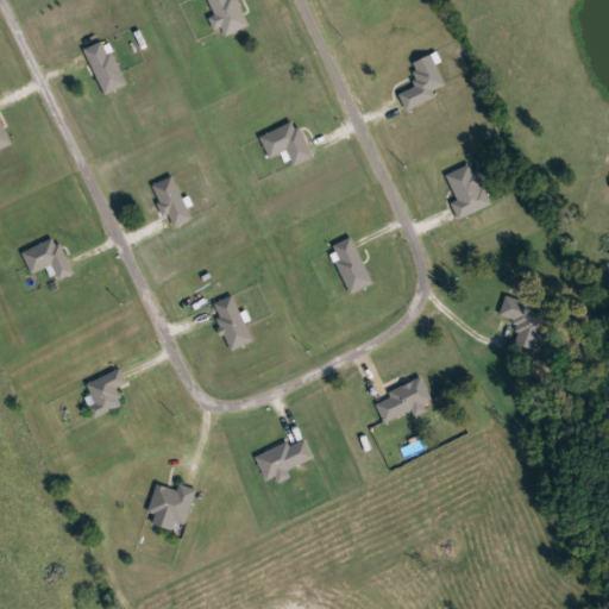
[(217,17),(209,0),(238,0),(250,26),(224,38),(214,18),(217,17)]
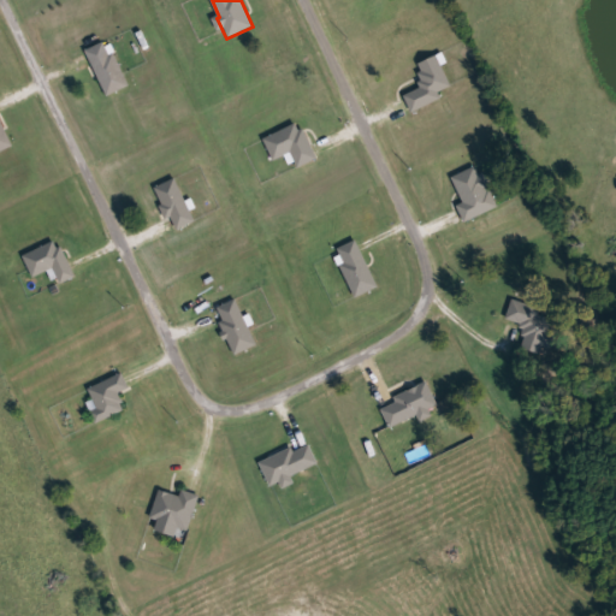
[(86,52),(107,41),(130,87),(108,98),(86,52)]
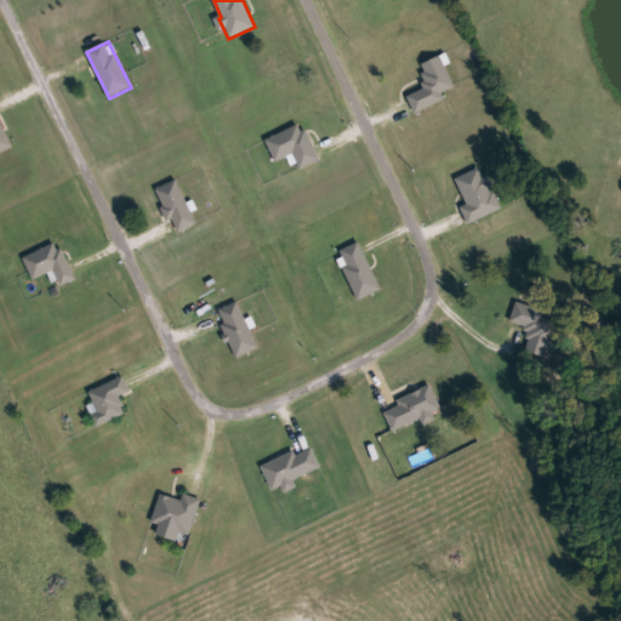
[(420,66),(442,57),(455,87),(443,92),(445,101),(415,113),(408,96),(429,87),(420,66)]
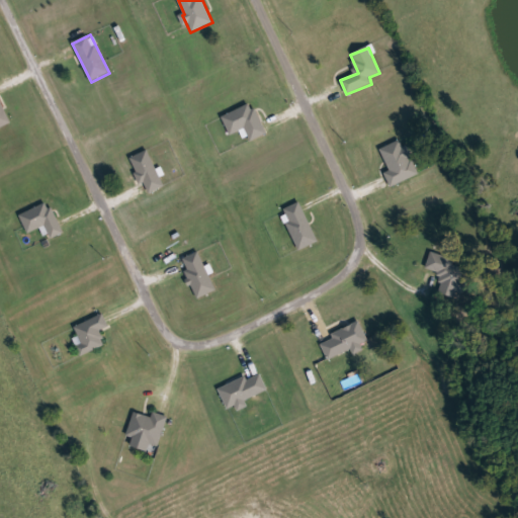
[(0,97),(11,123),(0,128),(0,97)]
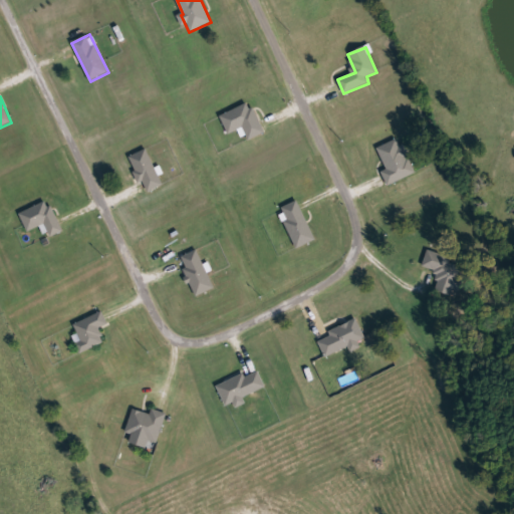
[(221,116),(250,102),(265,133),(249,141),(243,127),(229,135),(221,116)]
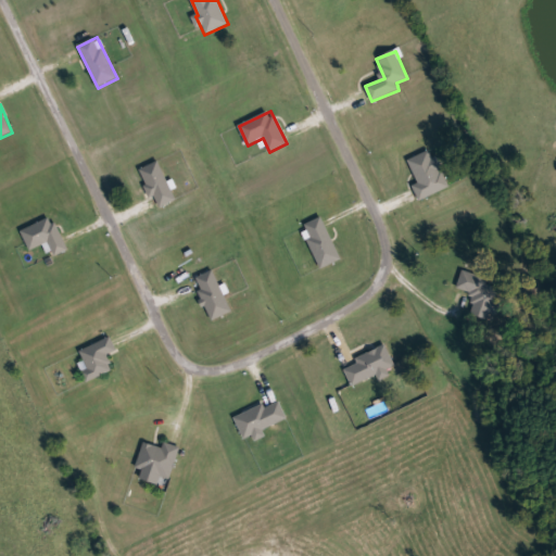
[(419,184),(408,160),(432,149),(451,187),(419,201),(413,187),(419,184)]
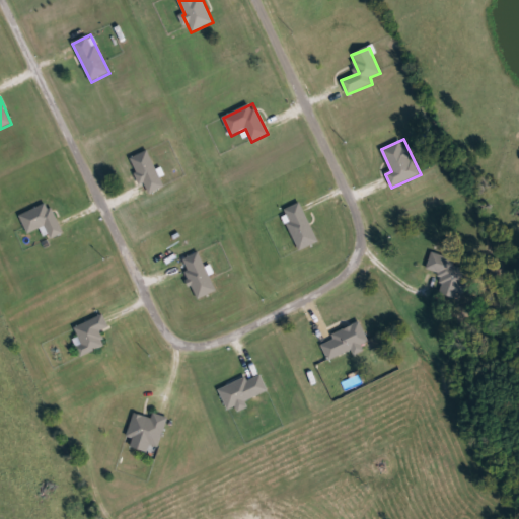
[(149,195),(131,159),(148,151),(165,187),(149,195)]
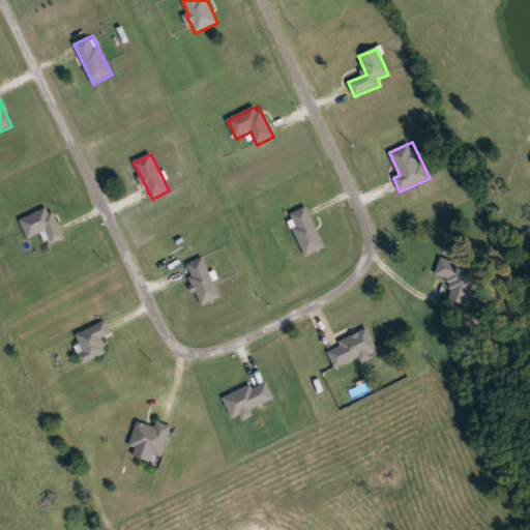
[(29,239),(21,221),(51,206),(65,238),(53,244),(46,231),(29,239)]
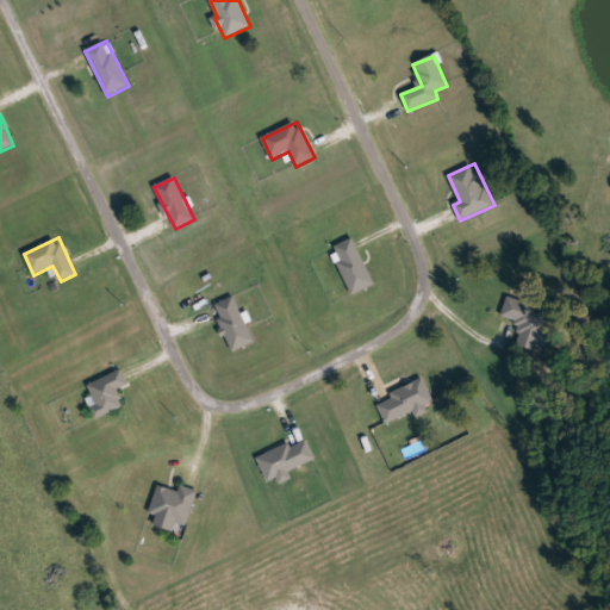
[(374,284),(352,294),(331,248),(354,237),(374,284)]
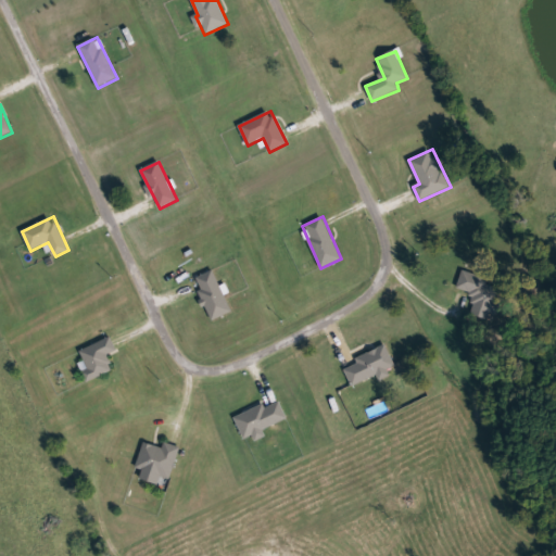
[(194,278),(213,269),(232,311),(213,320),(194,278)]
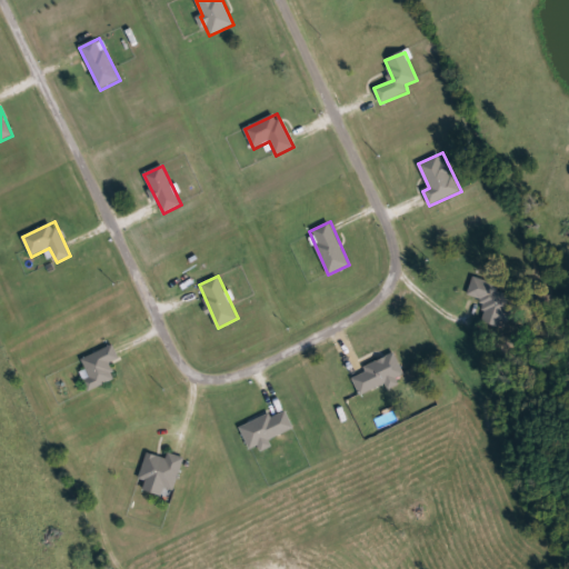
[(501,285),(499,291),(513,296),(503,325),(482,318),(488,301),(467,295),(473,276),(501,285)]
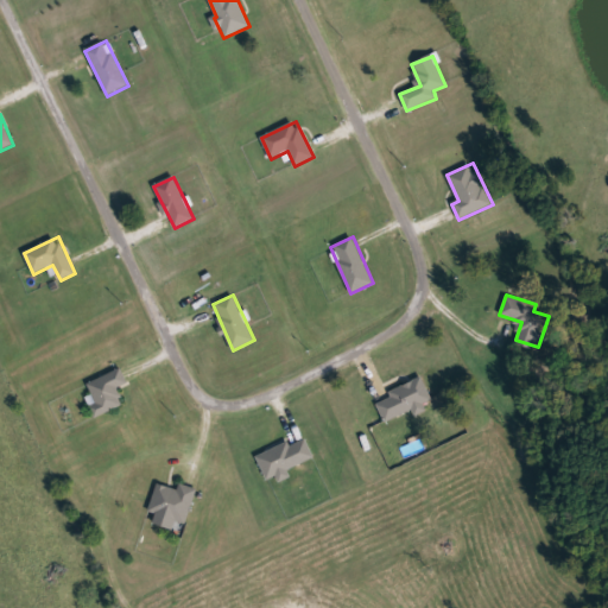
[(88,384),(121,368),(128,382),(119,387),(126,404),(95,417),(90,406),(96,403),(88,384)]
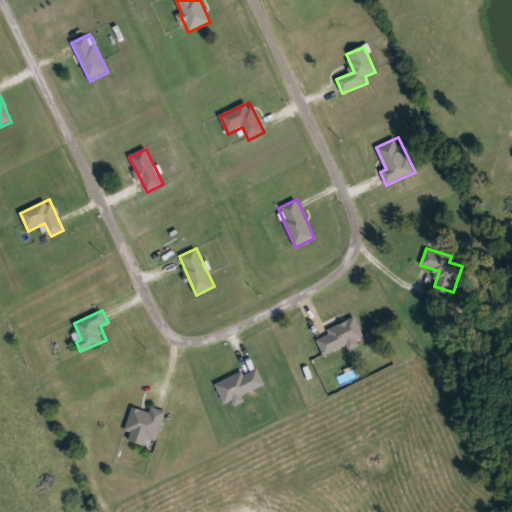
[(364,337),(354,341),(356,344),(325,357),(316,336),(357,319),(364,337)]
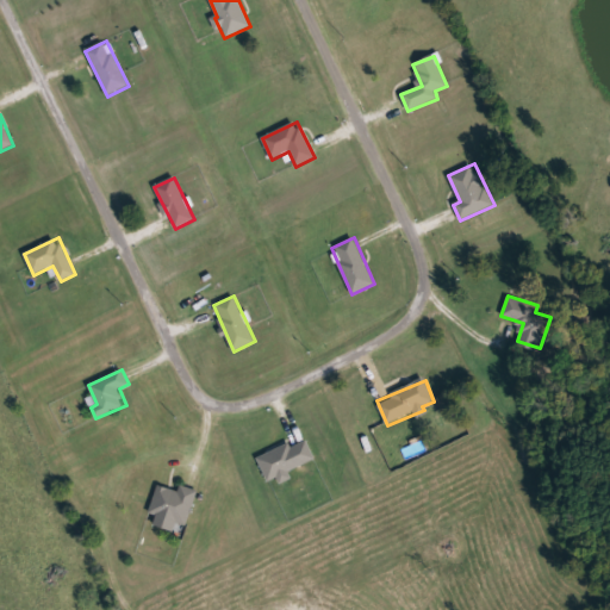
[(257,459),(290,443),(292,448),(307,441),(316,460),(290,472),(293,479),(282,484),(280,478),(268,483),(257,459)]
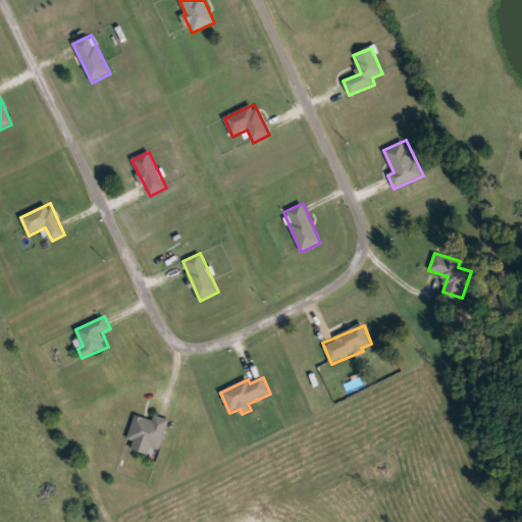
[(169,420),(158,457),(127,448),(138,415),(154,420),(155,416),(169,420)]
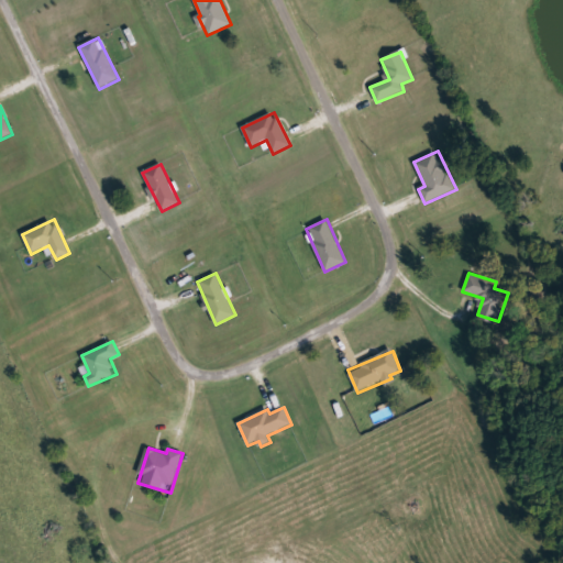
All buildings are outlined.
